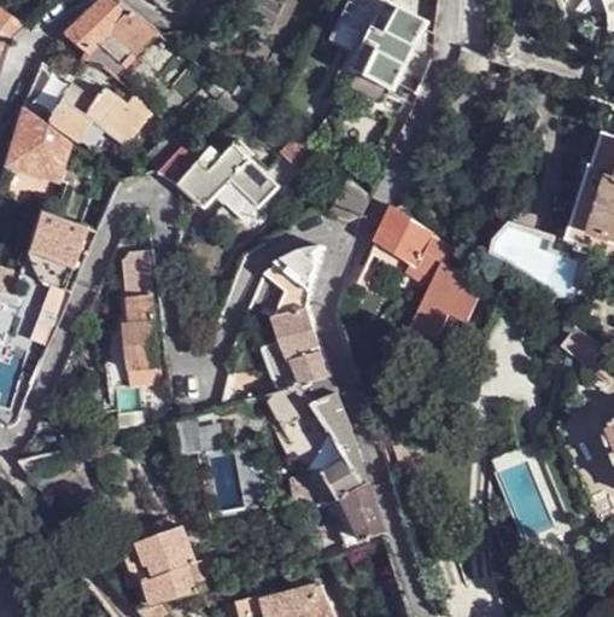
[(95,0),(60,33),(82,50),(87,50),(80,59),(87,58),(91,59),(107,74),(129,50),(134,54),(155,34),(112,0),(95,0)]
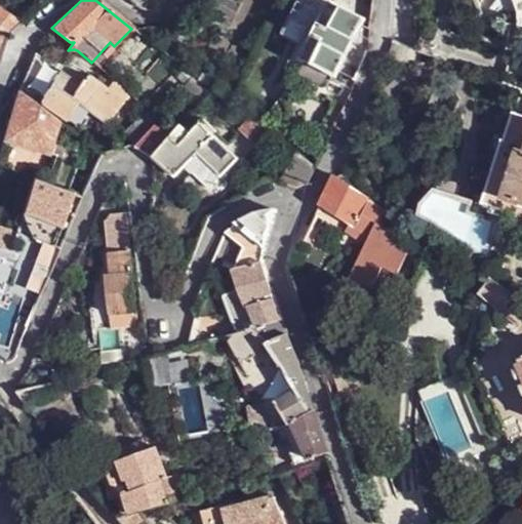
[(234,5),(223,0),(212,0),(207,12),(227,21),(234,5)]
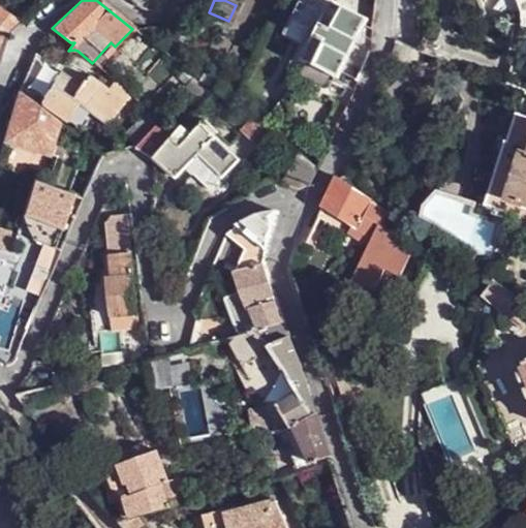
[(297,0),(280,33),(299,42),(306,47),(307,44),(308,44),(323,14),(322,13),(323,11),(316,7),(301,0),(297,0)]
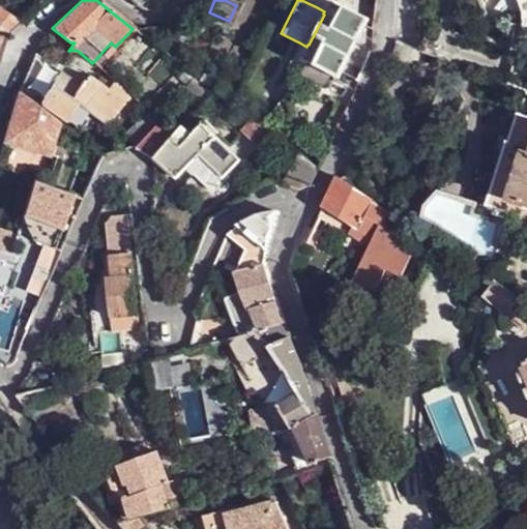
[(321,0),(317,7),(324,11),(326,12),(331,1),(331,0),(321,0)]
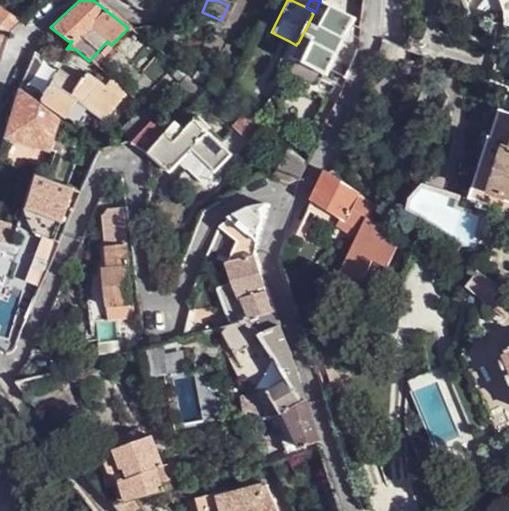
[(325,74),(354,18),(320,1),(315,12),(313,11),(312,13),(313,14),(298,43),(297,43),(296,45),(298,46),(292,57),(296,59),(322,72),(325,74)]
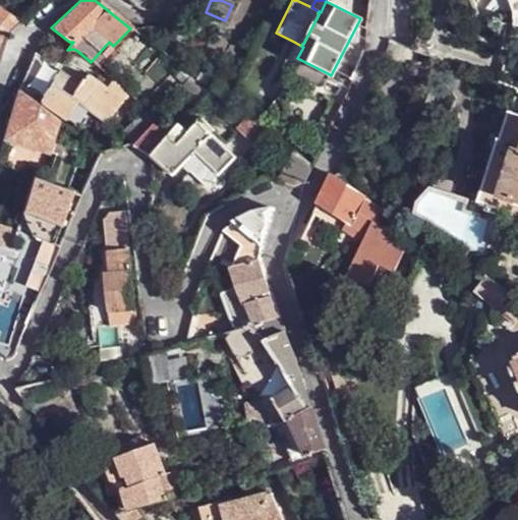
[(16,20),(0,8),(0,30),(4,33),(16,20)]
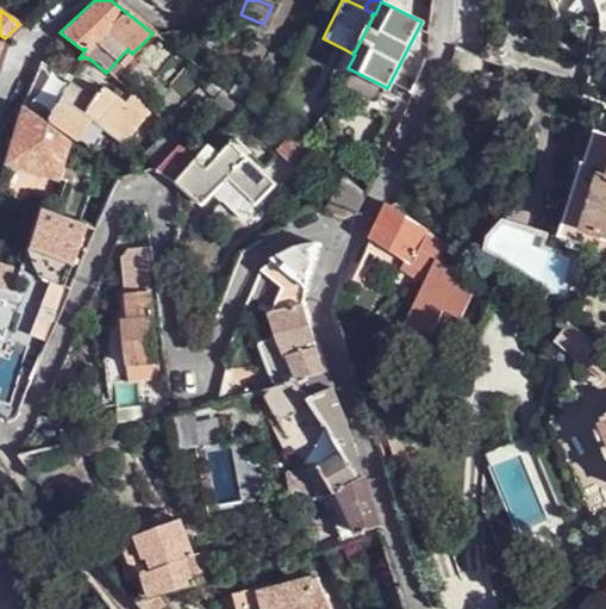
[(481,84),(489,61),(451,48),(451,57),(445,70),(481,84)]
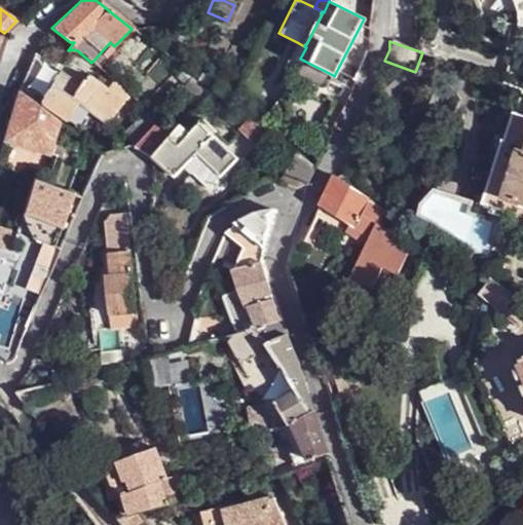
[(292,72),(293,72),(300,59),(306,47),(304,46),(297,42),(284,67),(292,72)]
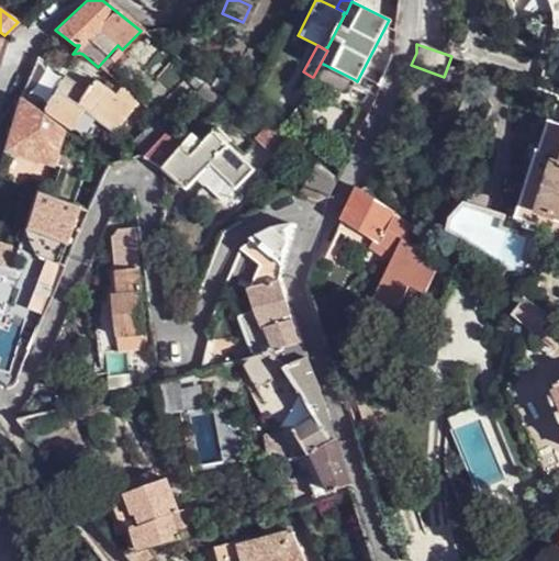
[(15,97),(36,112),(38,108),(62,74),(35,56),(15,97)]
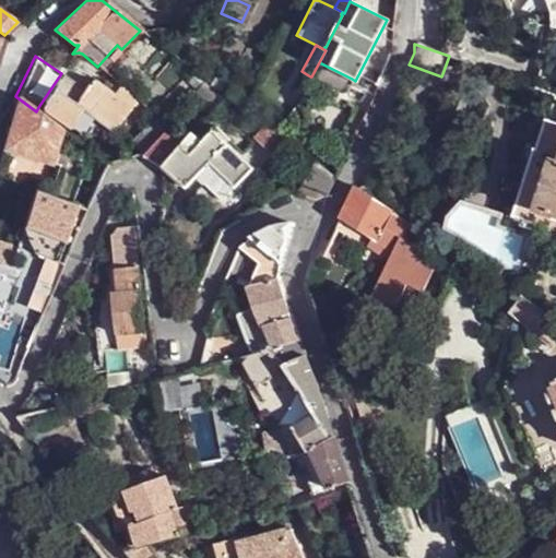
[(345,91),(352,79),(323,64),(317,75),(318,79),(342,92),(345,91)]
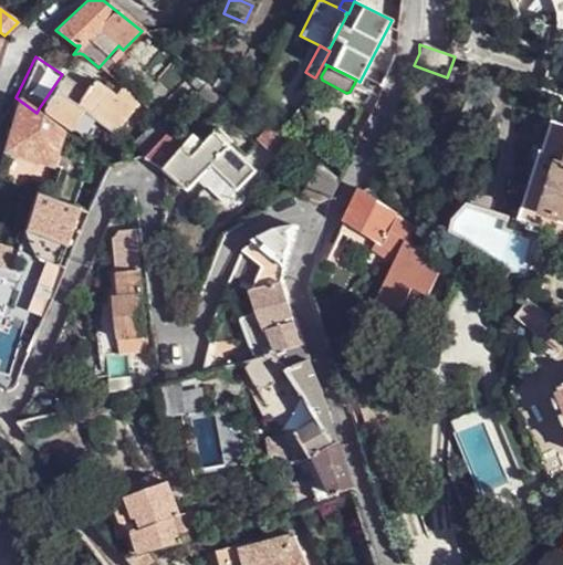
[(111,132),(136,100),(117,84),(111,94),(104,90),(100,85),(90,77),(83,87),(62,74),(39,108),(68,128),(80,110),(111,132)]
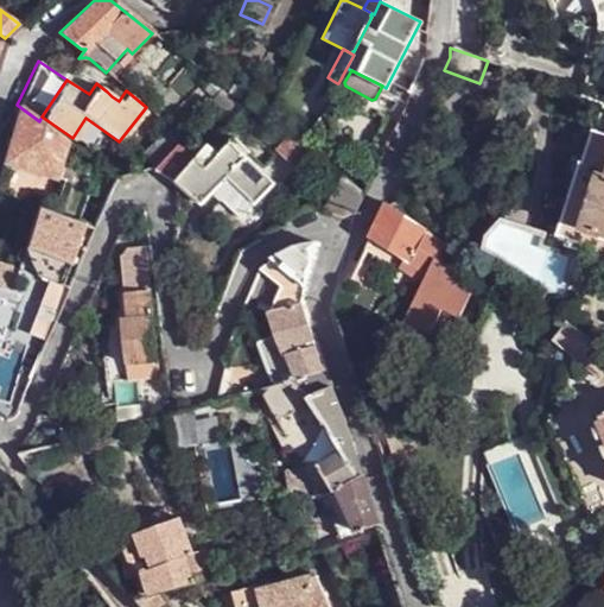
[(229,92),(240,96),(245,86),(234,80),(229,92)]
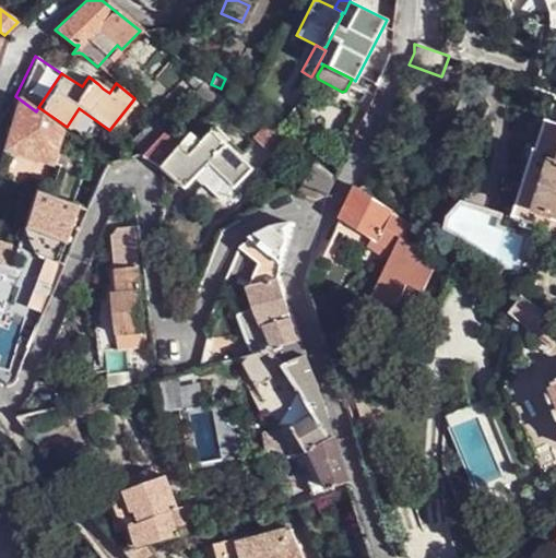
[(103,79),(98,84),(103,88),(107,83),(103,79)]
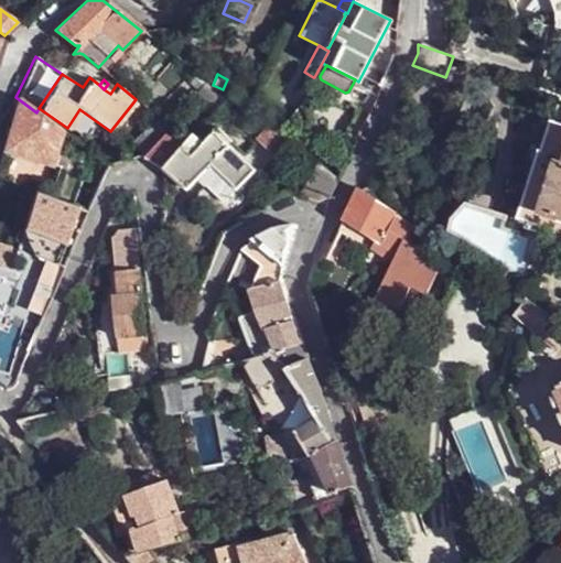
[(211,110),(223,97),(222,96),(206,83),(195,96),(211,110)]
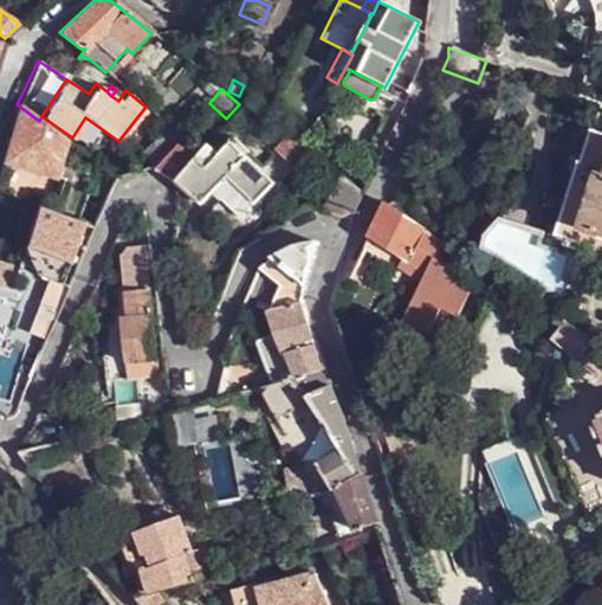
[(53,177),(63,139),(39,121),(17,104),(1,160),(53,177)]
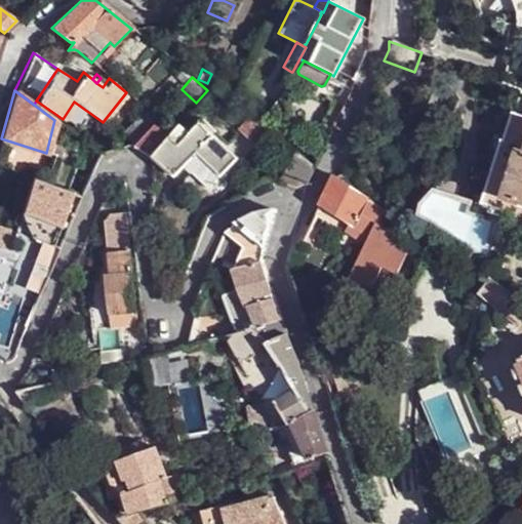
[(151,114),(146,110),(123,135),(128,139),(147,117),(151,114)]
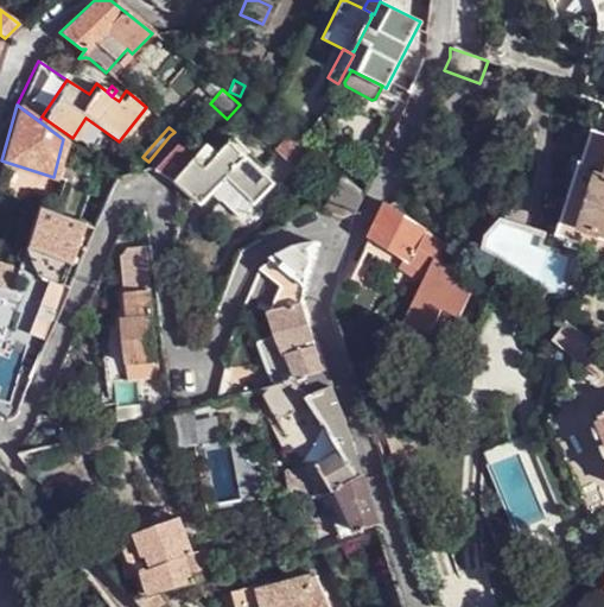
[(298,169),(315,151),(300,139),(291,130),(275,149),(298,169)]
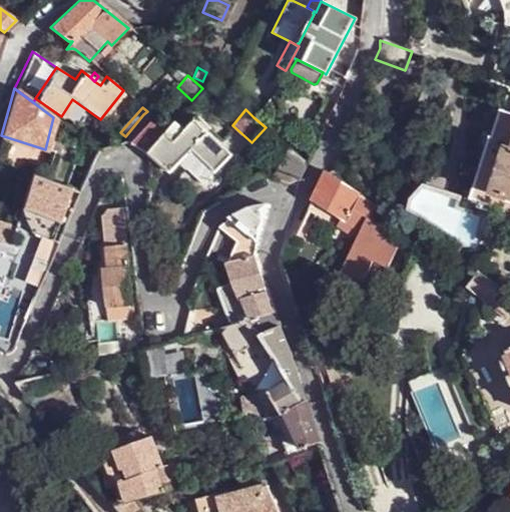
[(509,113),(496,109),(488,136),(486,135),(485,137),(509,144),(509,113)]
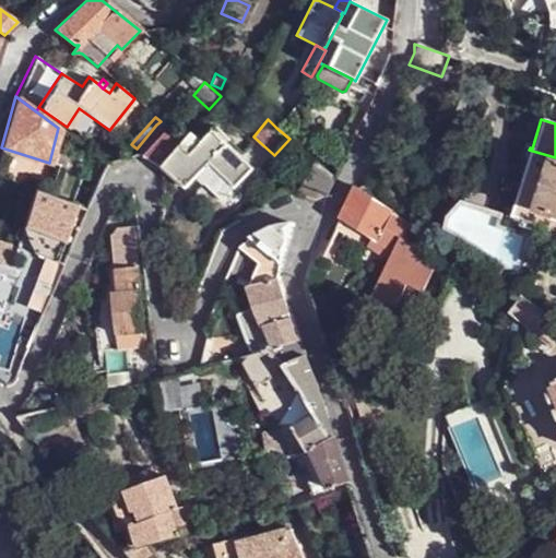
[(137,149),(143,154),(164,131),(156,125),(137,149)]
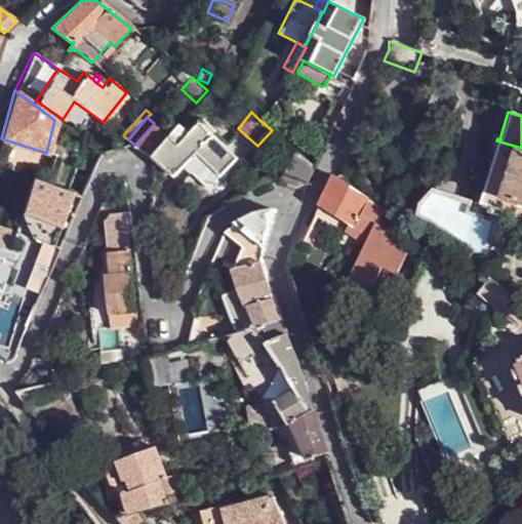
[(150,157),(172,175),(188,159),(194,153),(211,134),(197,122),(187,133),(176,145),(166,136),(150,157)]
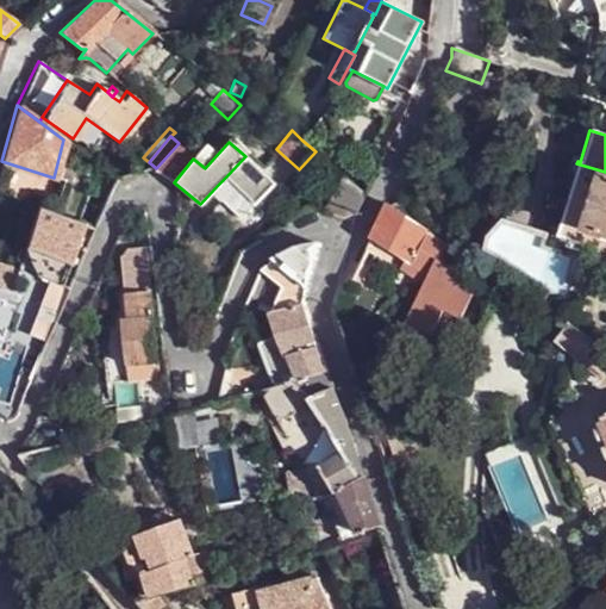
[(174,182),(193,159),(179,143),(156,168),(155,171),(174,182)]
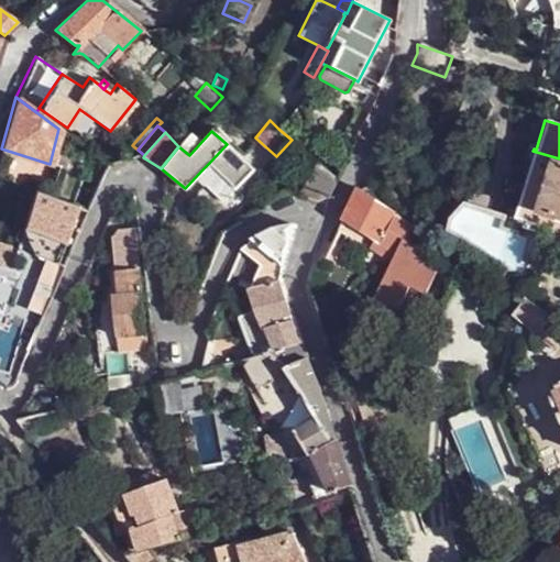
[(189,155),(200,143),(190,133),(178,146),(189,155)]
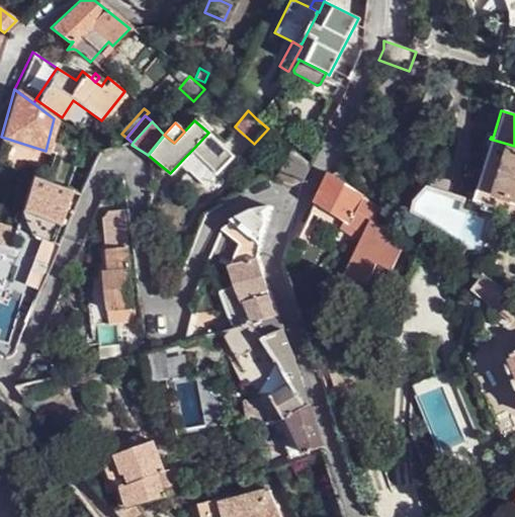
[(208,133),(191,151),(213,173),(216,175),(233,156),(208,133)]
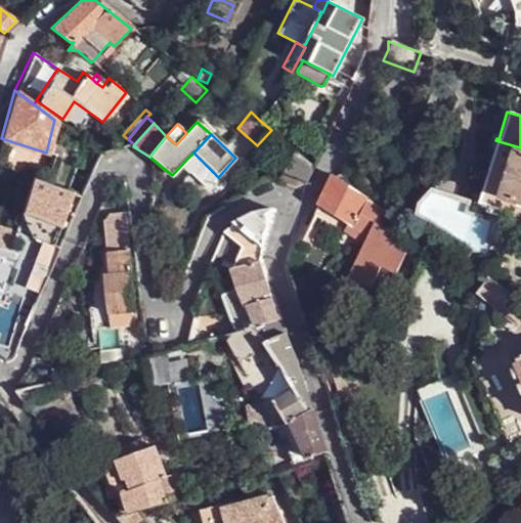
[(520,216),(520,204),(501,198),(514,154),(520,156),(520,149),(520,147),(495,140),(478,204),(520,216)]
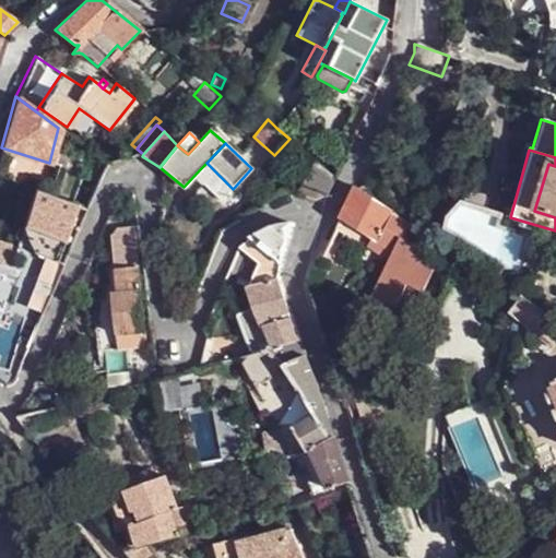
[(296,194),(300,196),(304,198),(312,200),(320,198),(327,192),(335,176),(314,158),(296,194)]
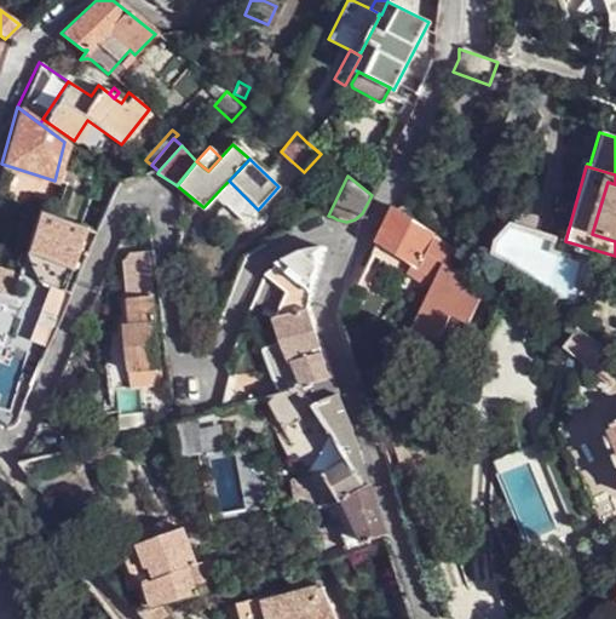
[(229,181),(222,188),(231,195),(223,202),(243,222),(255,207),(229,181)]
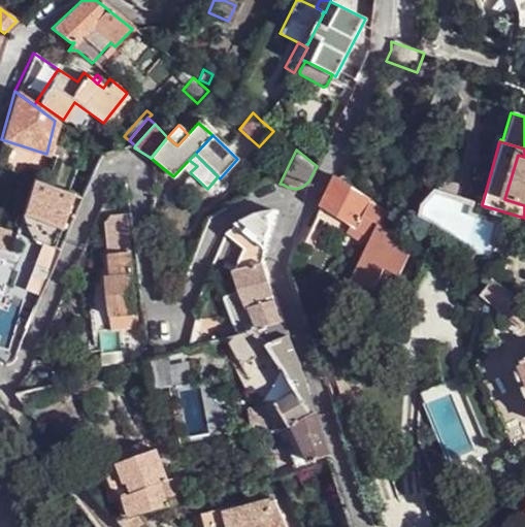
[(504,199),(524,205),(524,157),(518,155),(504,199)]
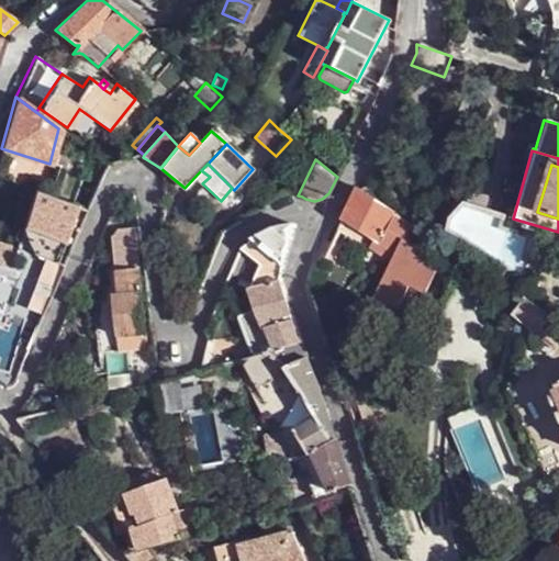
[(361,193),(354,188),(339,219),(372,242),(376,243),(388,219),(391,212),(369,198),(361,193)]
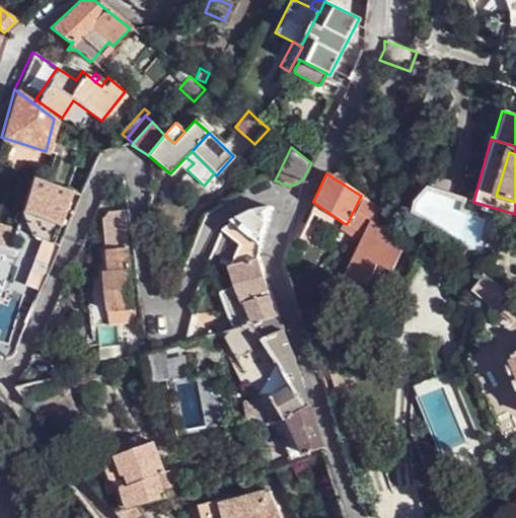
[(52,242),(59,224),(70,191),(31,177),(20,211),(20,214),(20,218),(20,221),(21,223),(22,226),(24,228),(26,231),(27,232),(29,233),(32,235),(52,242)]
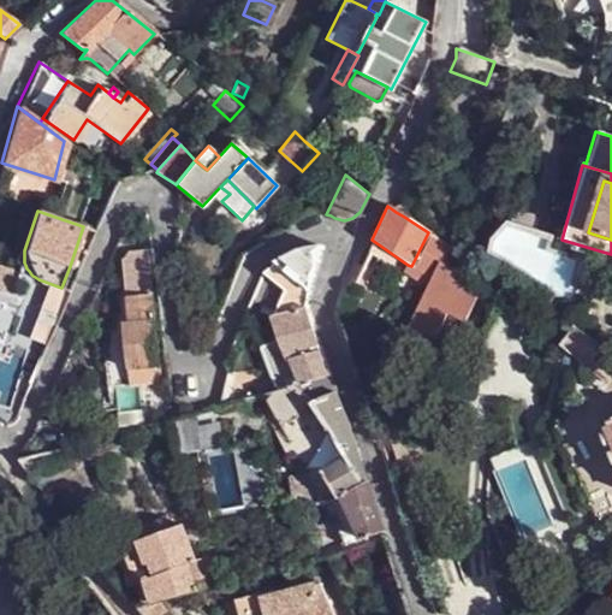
[(451,248),(434,237),(428,232),(425,240),(411,266),(431,282),(440,262),(443,264),(451,248)]
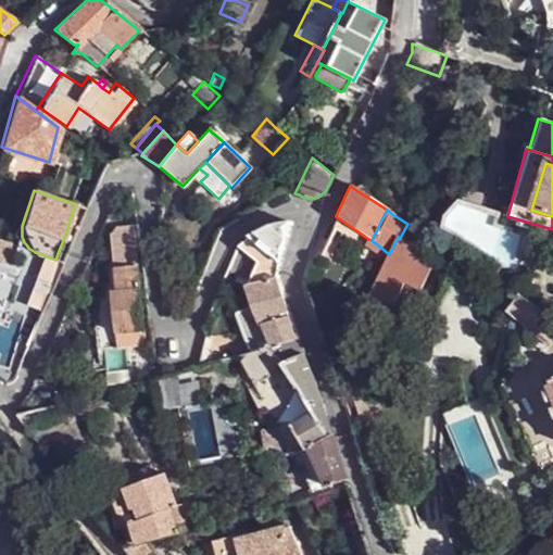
[(102,221),(112,225),(116,216),(107,212),(102,221)]
